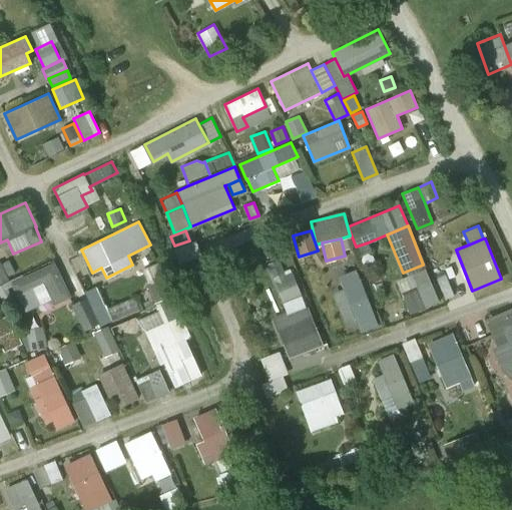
[(200,256),(195,239),(172,248),(178,264),(200,256)]
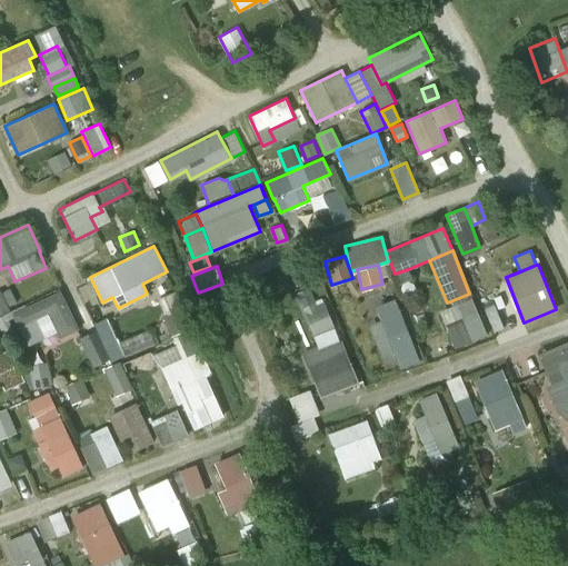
[(411,279),(408,269),(395,274),(399,284),(411,279)]
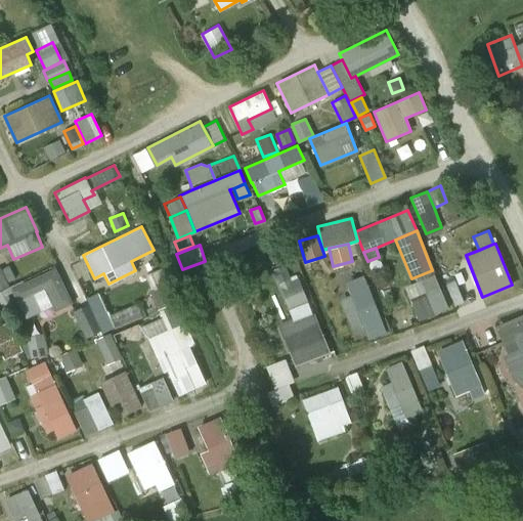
[(0,269),(6,283),(14,278),(8,265),(0,269)]
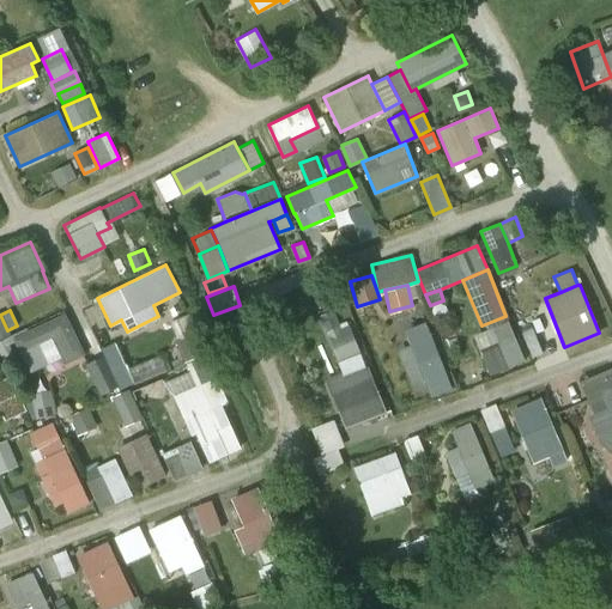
[(0,315),(0,312),(0,338),(10,333),(7,330),(0,315)]
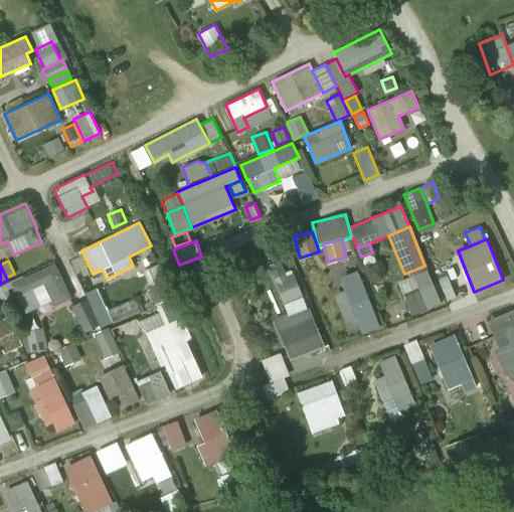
[(54,264),(11,284),(16,294),(43,282),(52,299),(54,304),(70,297),(54,264)]
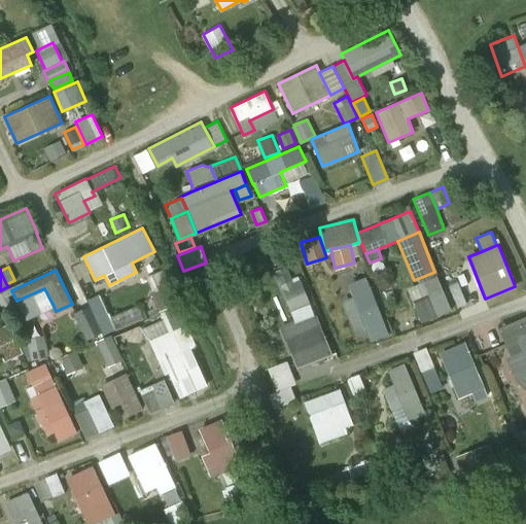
[(300,276),(281,283),(291,309),(310,302),(300,276)]
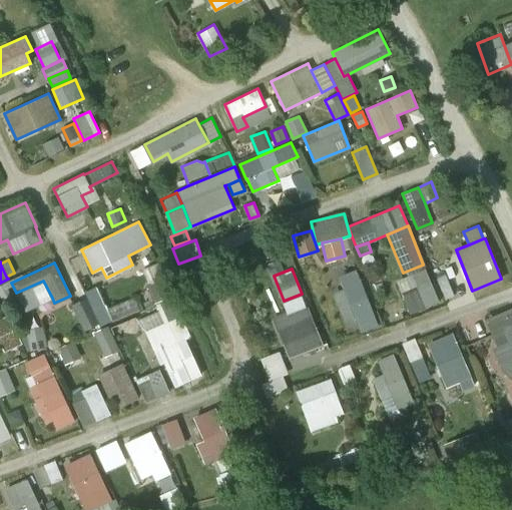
[(439,302),(425,269),(396,281),(410,314),(439,302)]
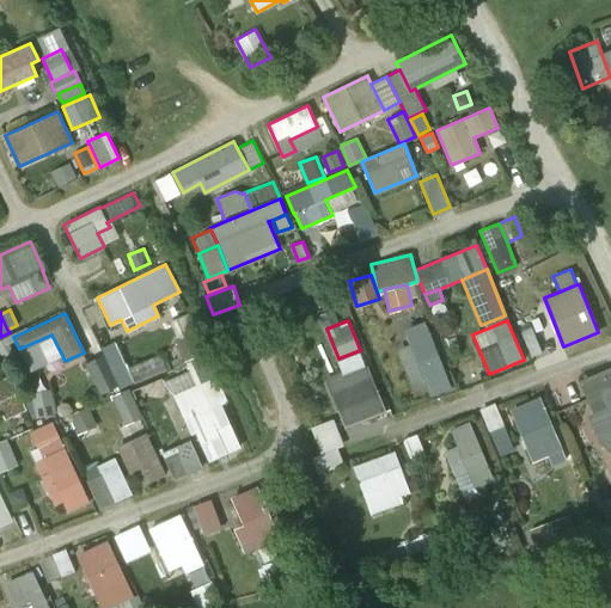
[(450,387),(425,321),(404,329),(410,344),(397,349),(413,388),(426,384),(431,395),(450,387)]
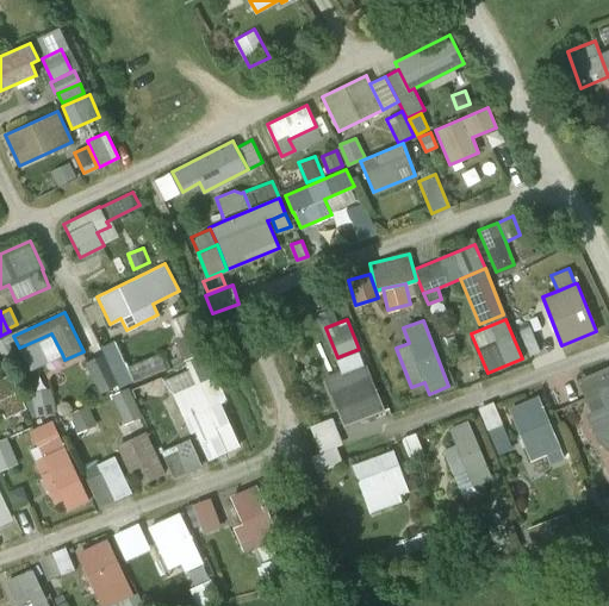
[(193,331),(176,338),(185,357),(202,350),(193,331)]
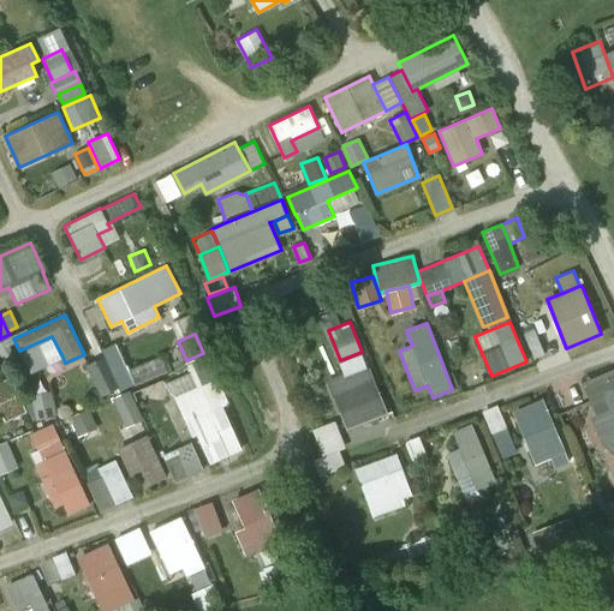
[(63,357),(52,336),(19,351),(30,372),(63,357)]
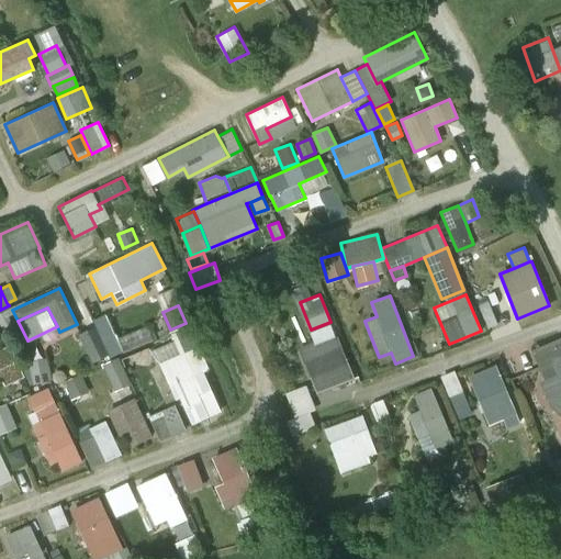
[(94,320),(111,357),(123,351),(118,337),(107,314),(94,320)]
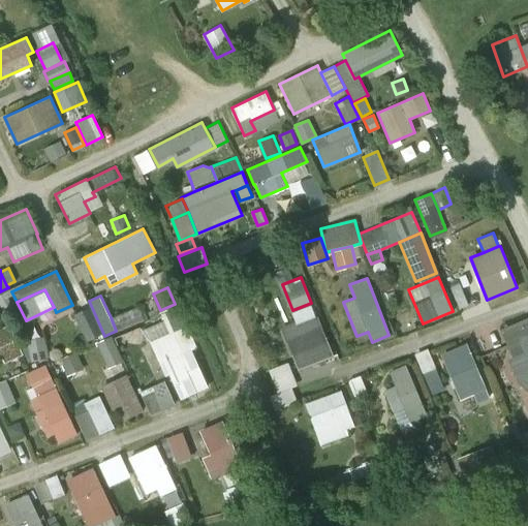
[(187,326),(188,329),(191,328),(181,304),(160,313),(163,320),(168,333),(187,326)]
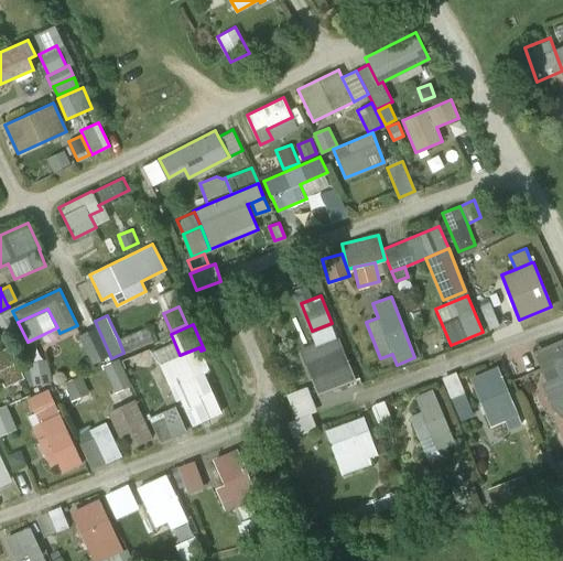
[(148,325),(118,338),(123,353),(153,340),(148,325)]
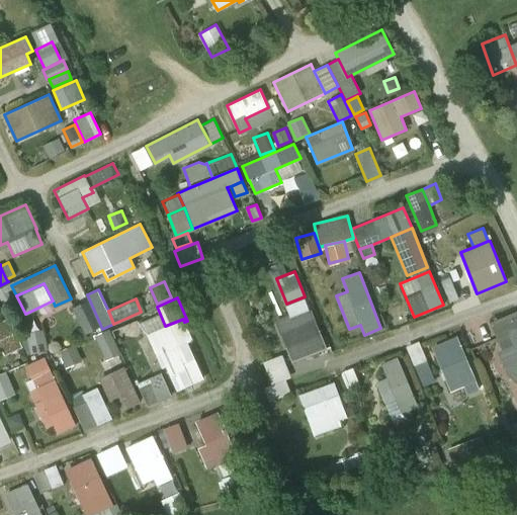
[(98,326),(87,301),(72,308),(84,333),(98,326)]
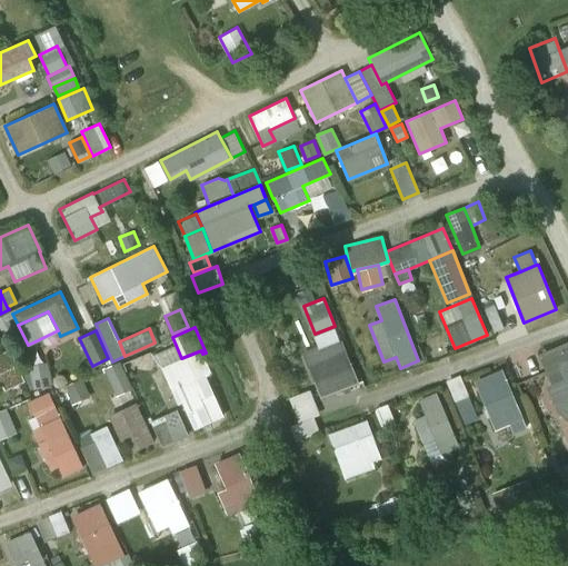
[(317,346),(302,351),(321,397),(358,383),(341,341),(318,350),(317,346)]
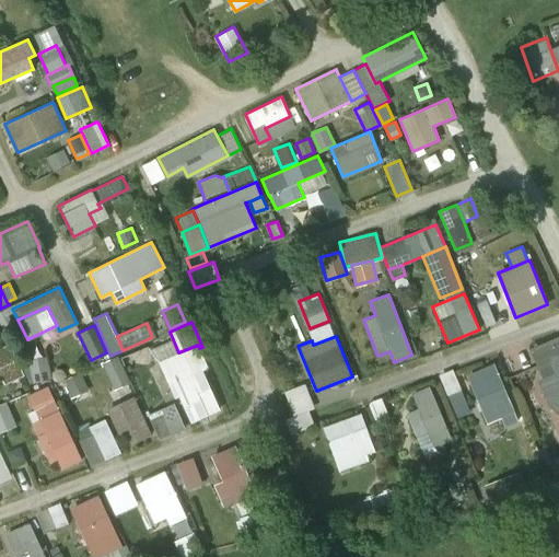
[(558,337),(558,336),(530,348),(543,380),(539,381),(550,406),(558,413),(558,337)]
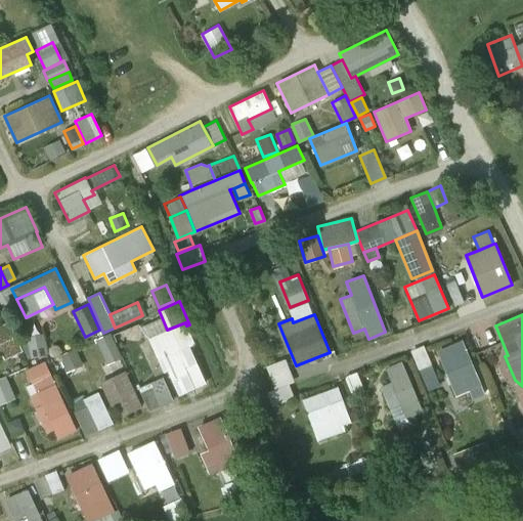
[(167,330),(162,317),(139,328),(148,339),(167,330)]
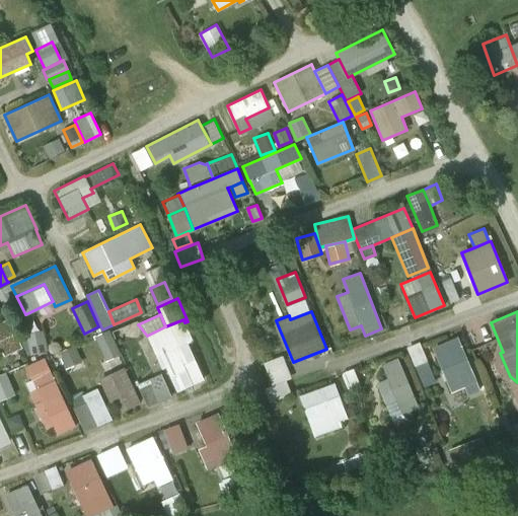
[(21,347),(8,318),(0,322),(0,347),(4,356),(21,347)]
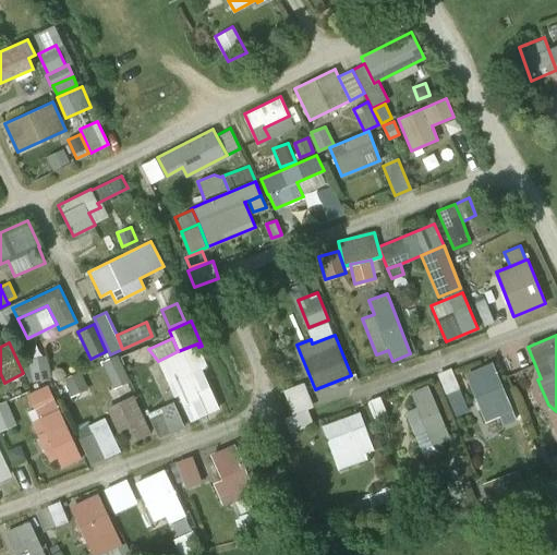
[(174,396),(178,394),(190,421),(219,408),(201,369),(207,365),(198,347),(197,344),(178,351),(158,361),(174,396)]
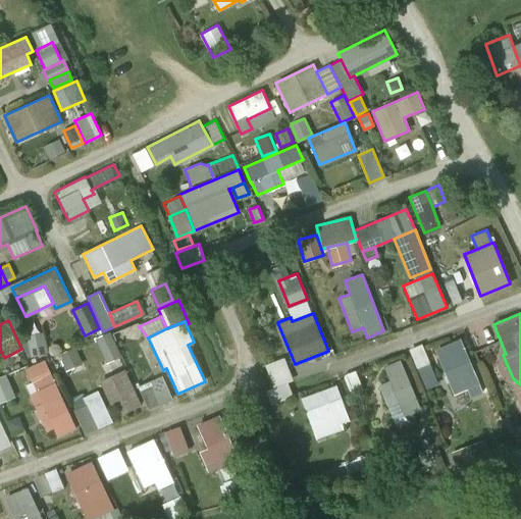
[(46,353),(43,331),(28,334),(32,355),(46,353)]
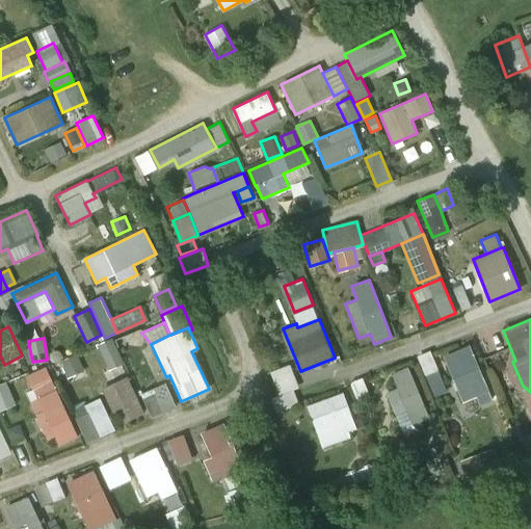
[(124,363),(111,338),(98,345),(110,369),(124,363)]
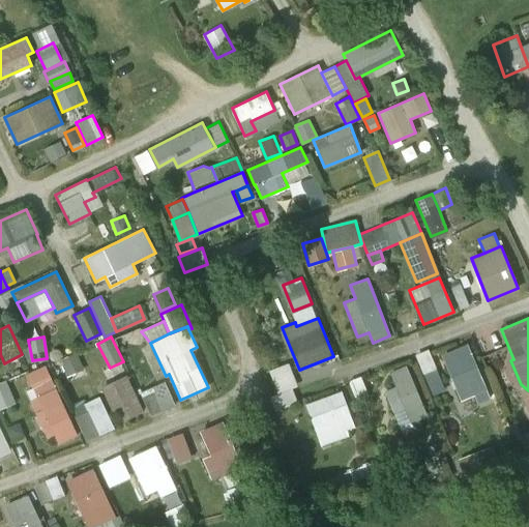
[(489,397),(467,344),(442,354),(461,400),(474,393),(477,402),(489,397)]
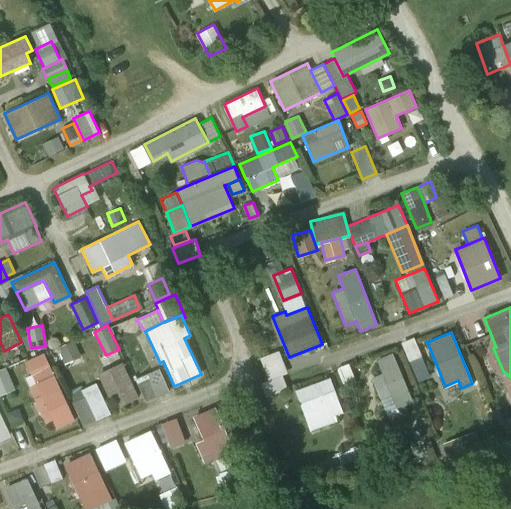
[(422,356),(413,337),(400,342),(409,361),(422,356)]
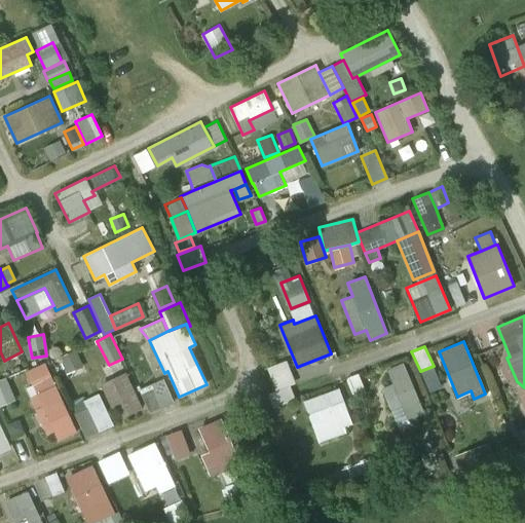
[(81,366),(75,350),(61,356),(67,371),(81,366)]
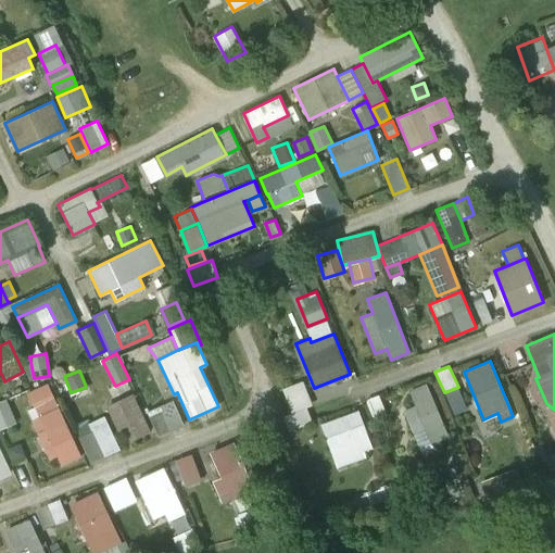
[(311,404),(302,381),(282,389),(292,412),(305,406),(311,404)]
